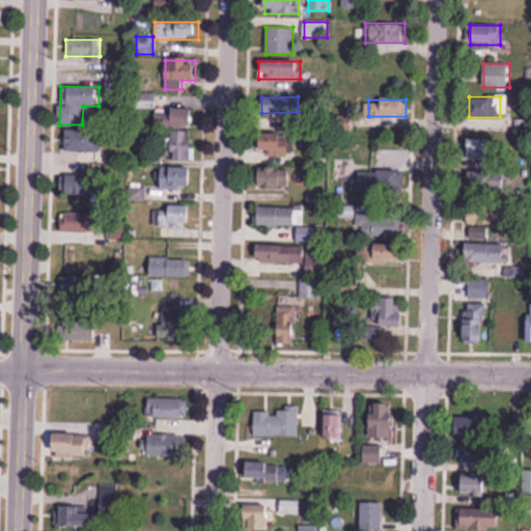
[(195,109),(156,109),(156,129),(195,129),(195,109)]
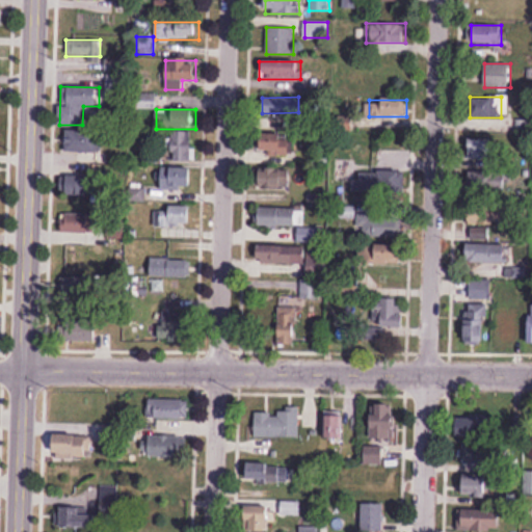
[(65,152),(102,152),(102,131),(65,131),(65,152)]
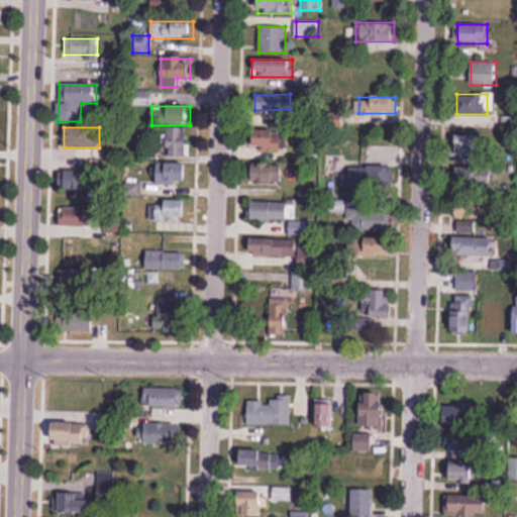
[(188,128),(167,128),(167,157),(188,157),(188,128)]
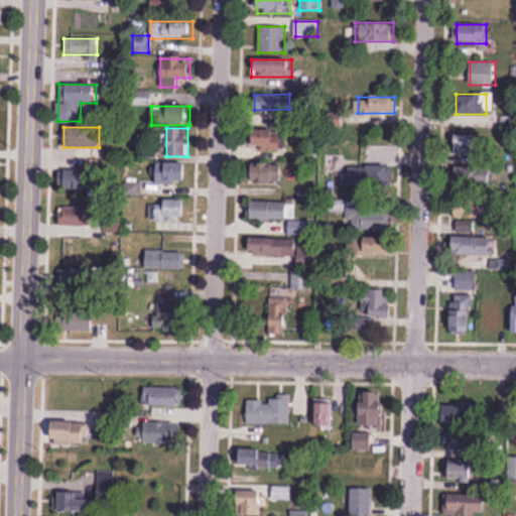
[(253,130),(253,150),(284,150),(284,130),(253,130)]
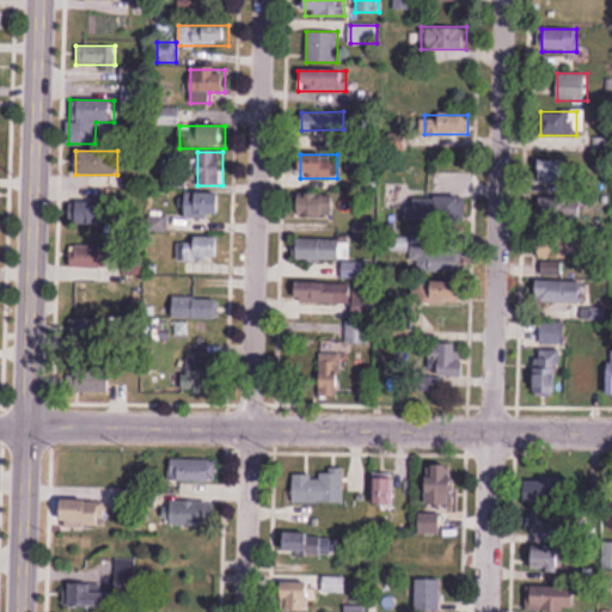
[(548,161),(548,218),(582,218),(582,191),(568,191),(568,161),(548,161)]
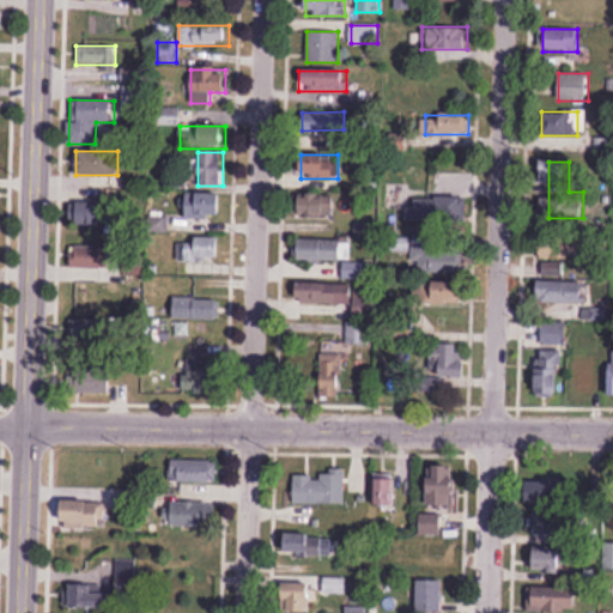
[(225,194),(187,193),(186,218),(224,219),(225,194)]
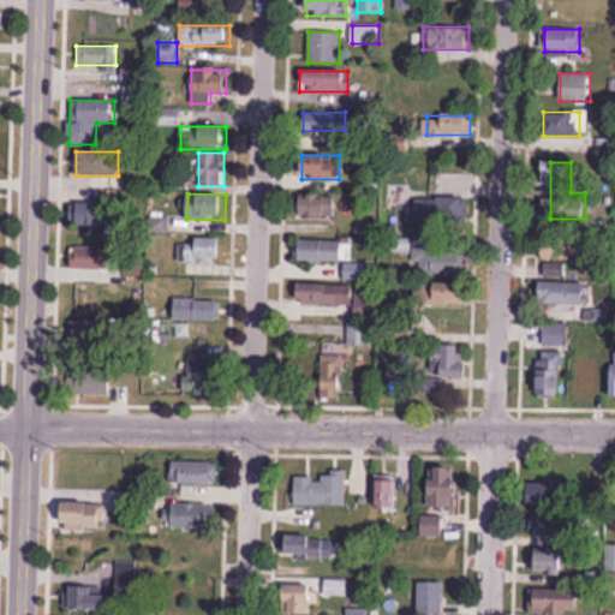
[(335,196),(302,196),(302,219),(335,219),(335,196)]
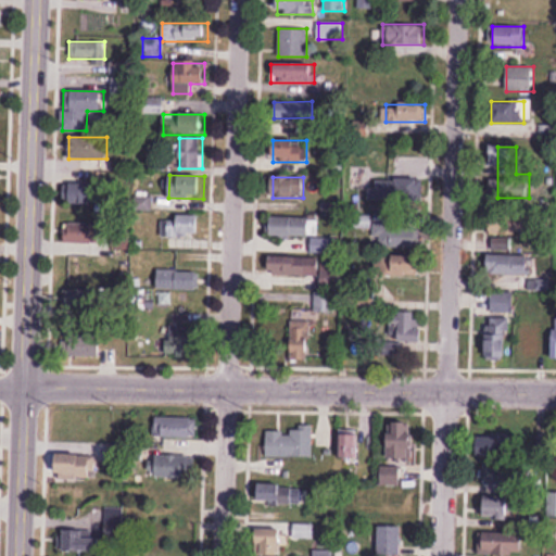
[(367,184),(370,207),(419,201),(416,177),(367,184)]
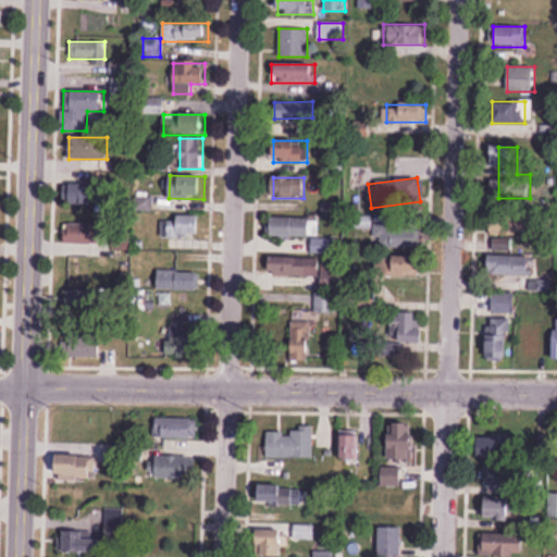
[(99,185),(67,185),(67,208),(99,208),(99,185)]
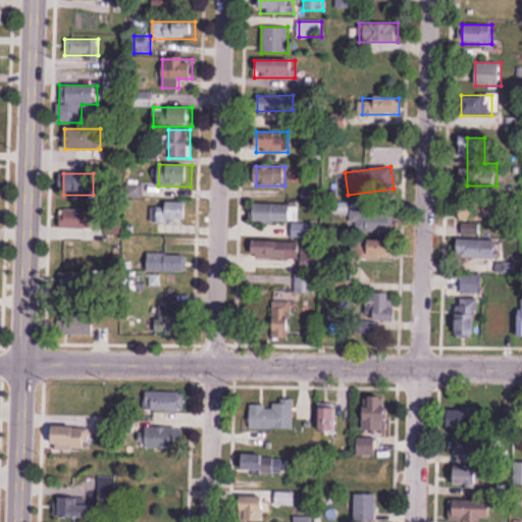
[(178,220),(188,220),(188,203),(151,203),(151,224),(157,224),(157,233),(178,233),(178,220)]
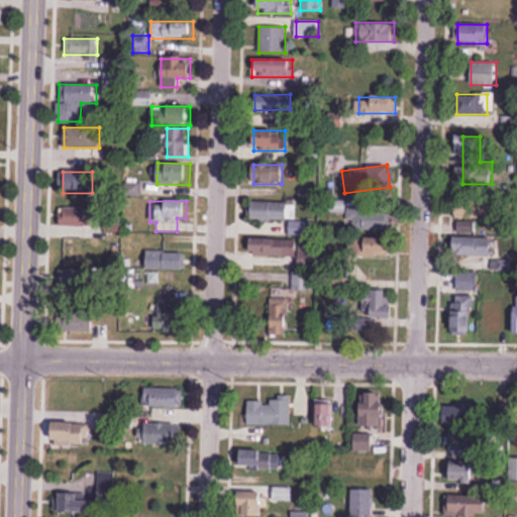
[(290,221),(289,235),(311,236),(312,222),(295,222),(296,203),(253,203),(252,221),(290,221)]
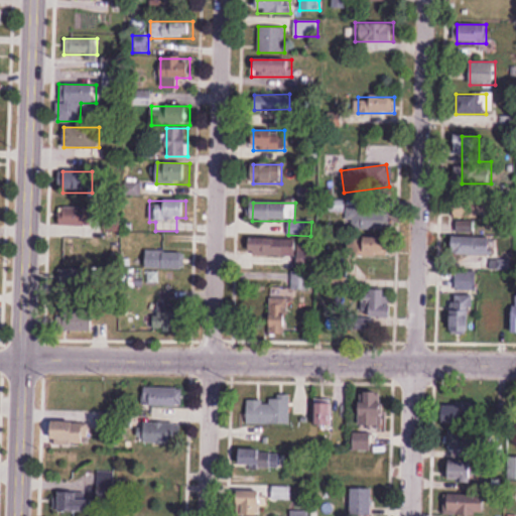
[(390,229),(390,206),(346,207),(346,230),(390,229)]
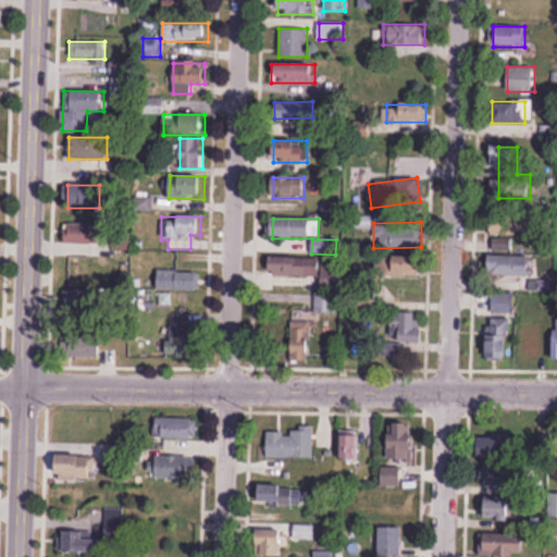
[(99,223),(64,223),(64,244),(99,244),(99,223)]
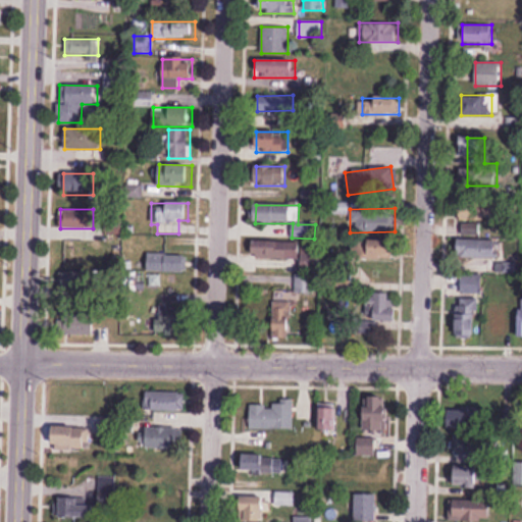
[(494,258),(494,222),(459,222),(459,258),(494,258)]
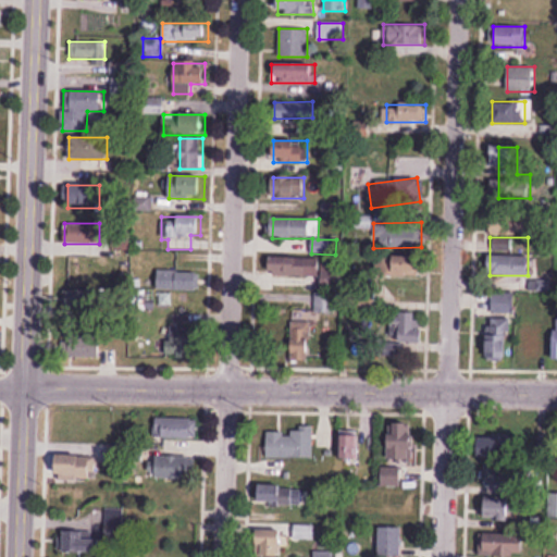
[(373,279),(425,280),(425,257),(374,257),(373,279)]
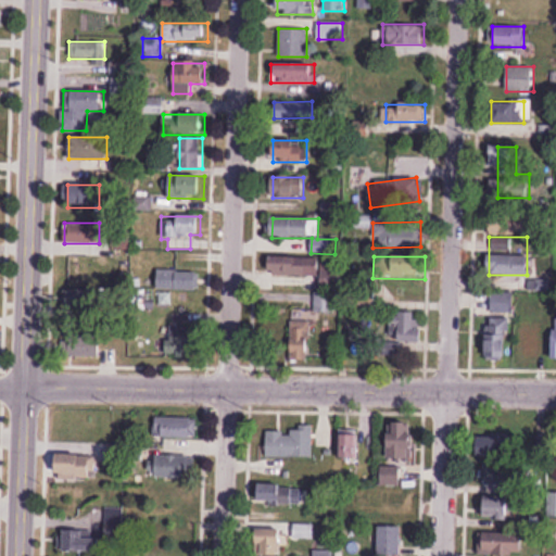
[(342,290),(342,264),(319,264),(319,258),(270,257),(270,275),(321,277),(320,290),(342,290)]
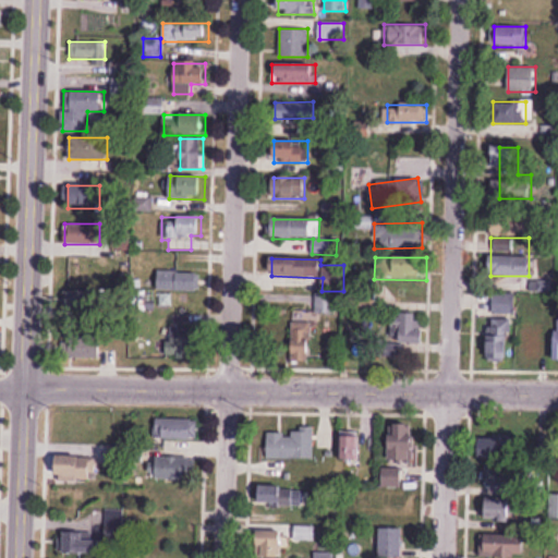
[(201,291),(201,273),(158,273),(158,291),(201,291)]
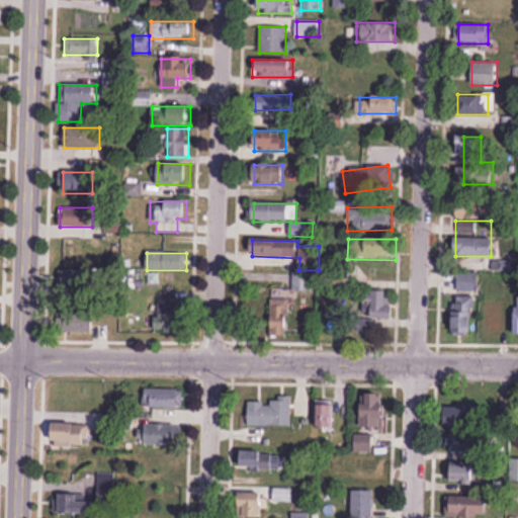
[(91,269),(65,269),(65,289),(91,289),(91,269)]
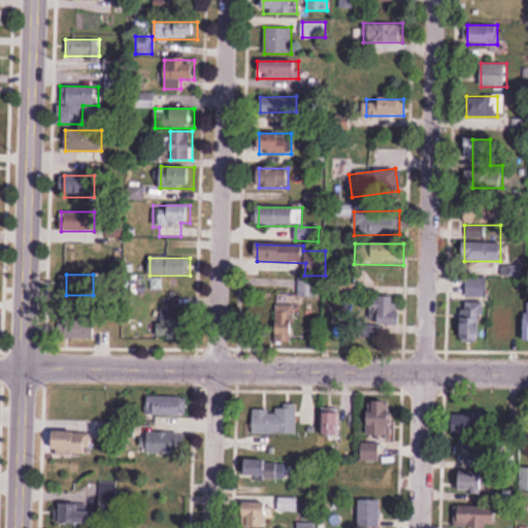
[(317,297),(317,278),(298,277),(298,297),(317,297)]
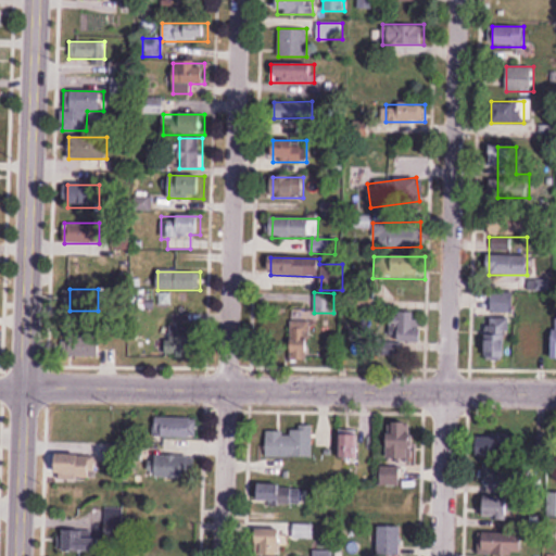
[(491,295),(491,312),(512,312),(512,295),(491,295)]
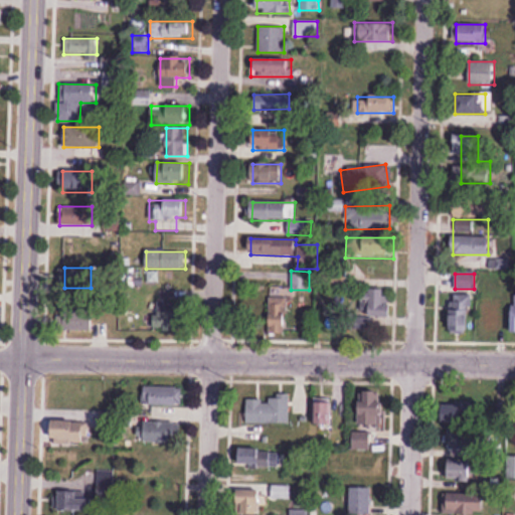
[(361,316),(390,316),(390,291),(361,291),(361,316)]
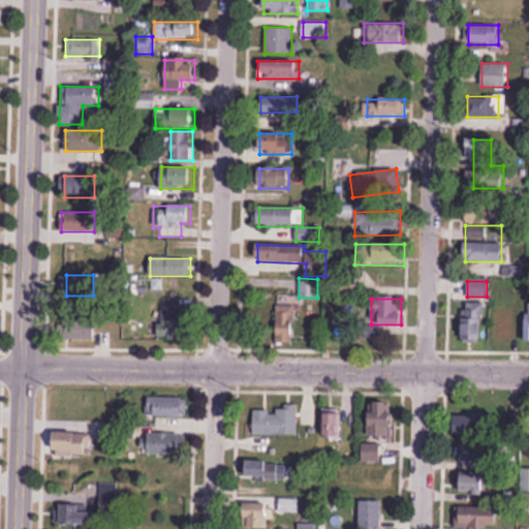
[(485,341),(485,303),(464,303),(464,341),(485,341)]
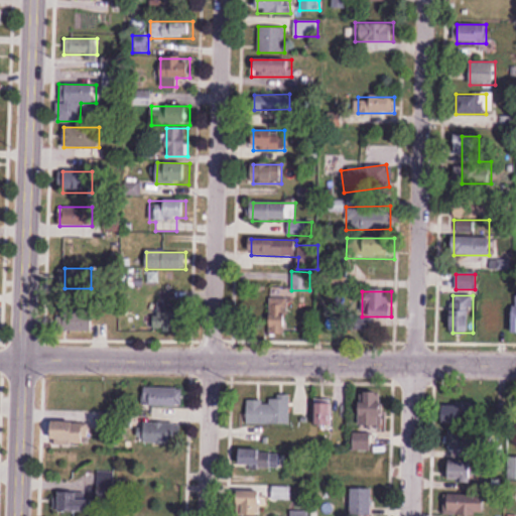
[(270,298),(270,334),(288,334),(288,298),(270,298)]
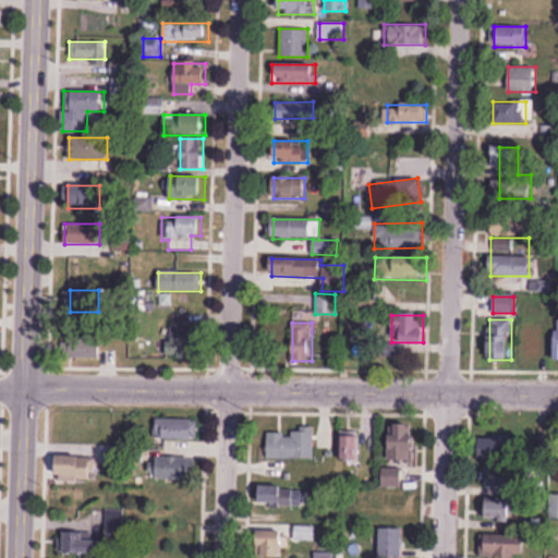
[(168,325),(168,358),(197,358),(197,325),(168,325)]
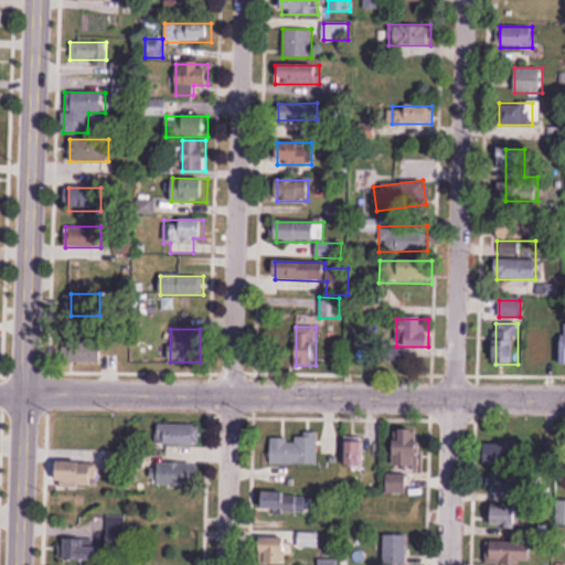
[(529,364),(551,364),(551,329),(529,329),(529,364)]
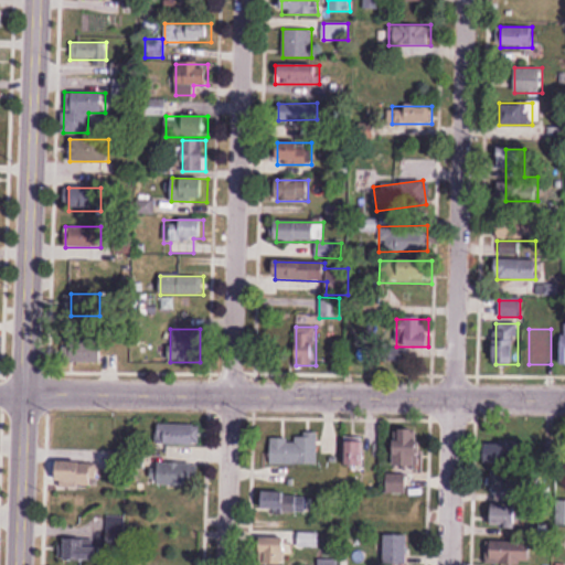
[(103,363),(103,338),(65,338),(65,363),(103,363)]
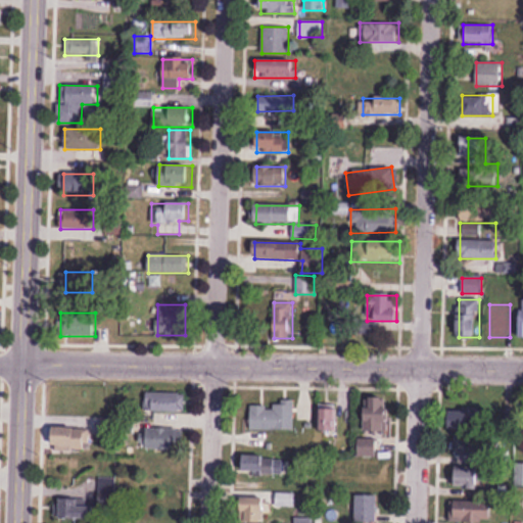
[(145,412),(186,412),(186,392),(145,392),(145,412)]
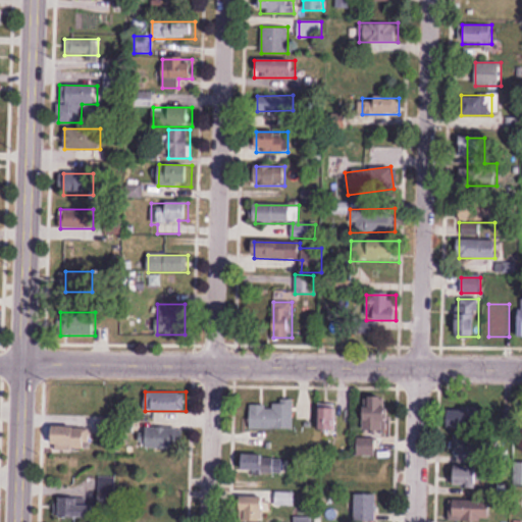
[(388,397),(363,397),(363,431),(388,431),(388,397)]
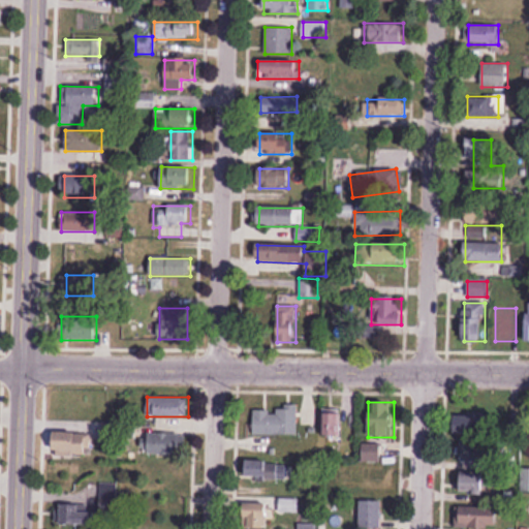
[(298,435),(298,410),(254,410),(254,435),(298,435)]
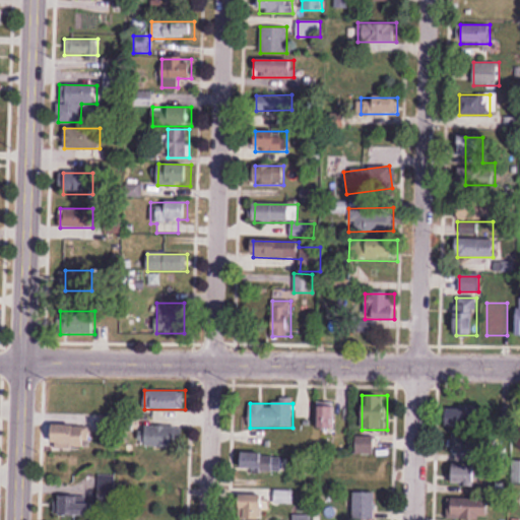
[(315,429),(334,429),(334,403),(315,403),(315,429)]
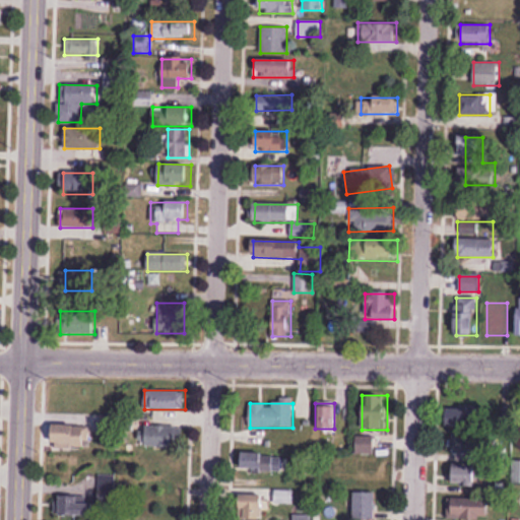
[(447,427),(484,427),(484,406),(447,406),(447,427)]
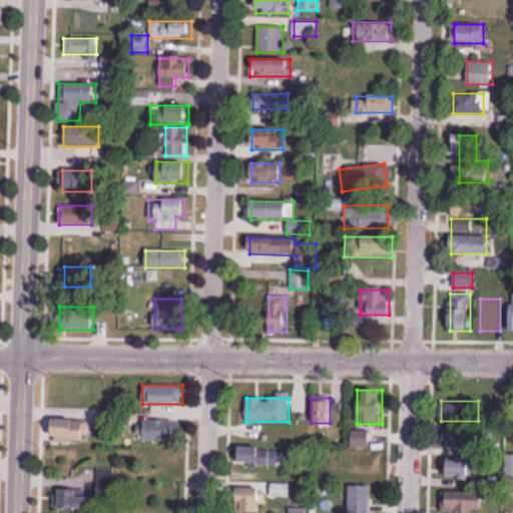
[(114,410),(101,410),(101,425),(114,425),(114,410)]
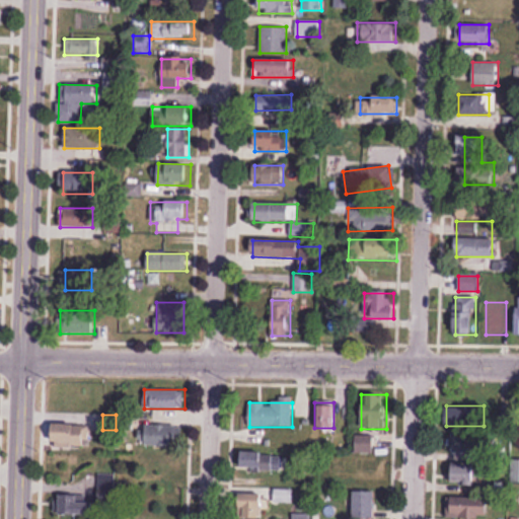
[(88,447),(88,424),(54,424),(54,447),(88,447)]
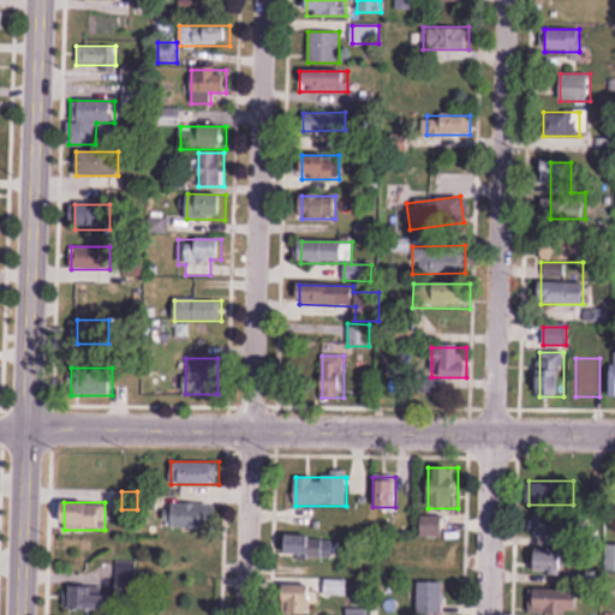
[(171,530),(218,530),(218,505),(171,505),(171,530)]
